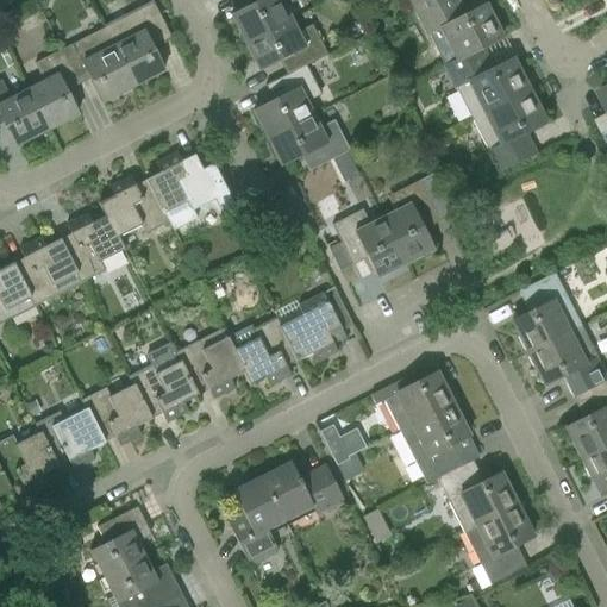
[(37,0),(42,10),(49,7),(51,0),(37,0)]
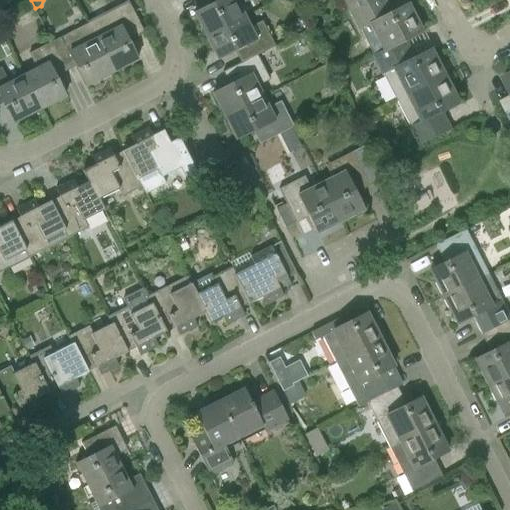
[(211,3),(195,11),(207,35),(246,15),(240,4),(247,0),(217,0),(212,3),(211,3)]
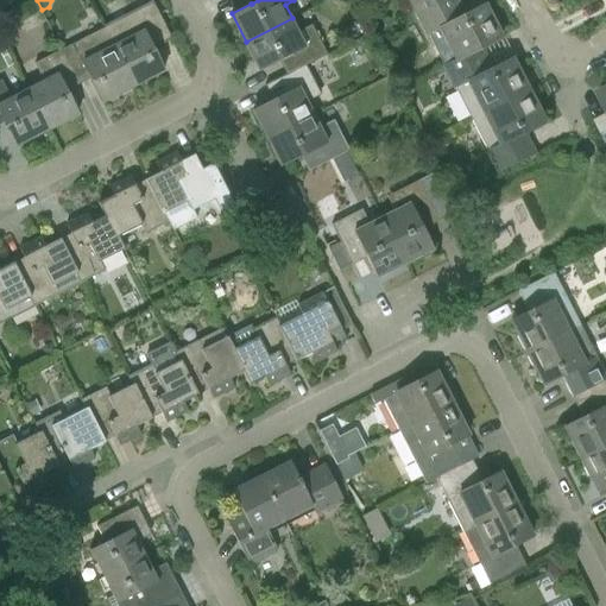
[(412,0),(447,65),(483,46),(504,36),(487,4),(466,14),(459,0),(412,0)]
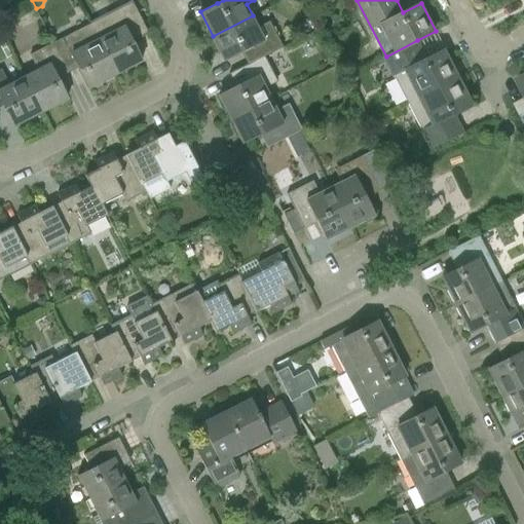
[(115,10),(89,24),(115,73),(118,72),(118,74),(129,68),(128,67),(141,61),(141,62),(142,61),(132,40),(129,36),(147,28),(134,1),(115,10)]
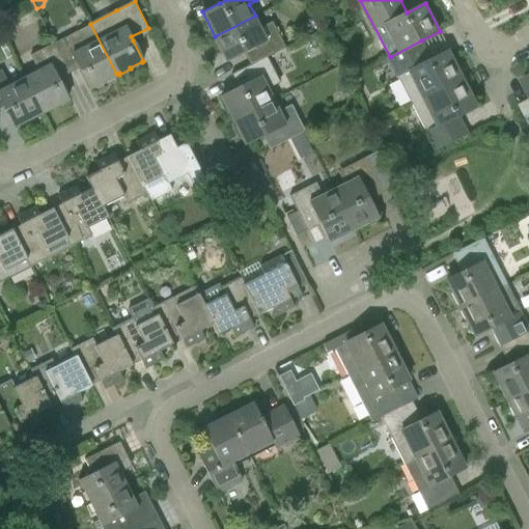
[(245,52),(251,64),(269,55),(269,56),(287,47),(273,20),(261,26),(255,16),(215,36),(228,61),(245,52)]
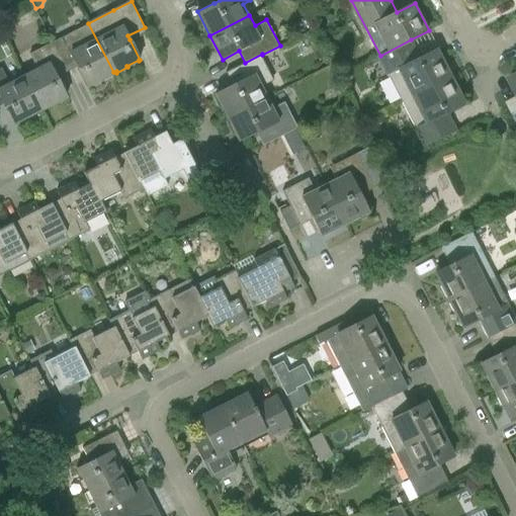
[(88,23),(52,43),(65,68),(76,62),(78,66),(88,86),(89,86),(89,85),(100,79),(101,81),(112,75),(111,73),(113,72),(88,23)]
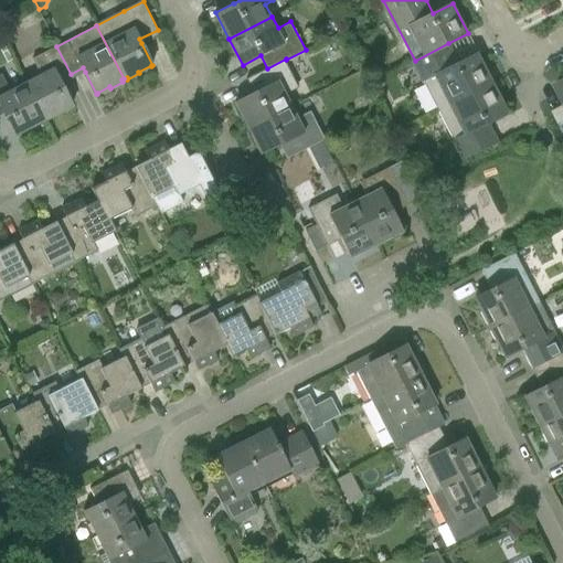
[(415,61),(439,109),(492,83),(477,53),(458,63),(448,43),(415,61)]
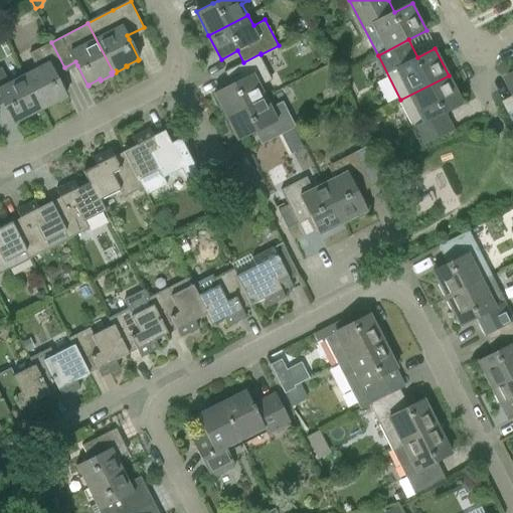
[(39,68),(24,76),(41,109),(43,108),(44,109),(54,104),(53,102),(64,96),(65,97),(66,97),(56,77),(56,76),(54,72),(64,67),(51,42),(31,52),(39,68)]
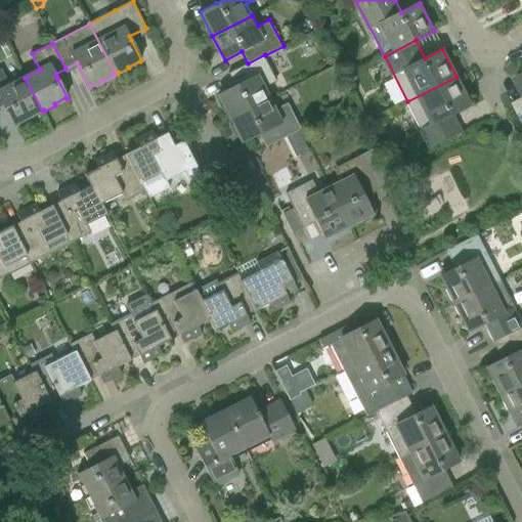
[(234,84),(218,92),(230,117),(270,96),(265,87),(278,81),(265,55),(265,54),(248,63),(235,70),(241,80),(235,83),(234,84)]
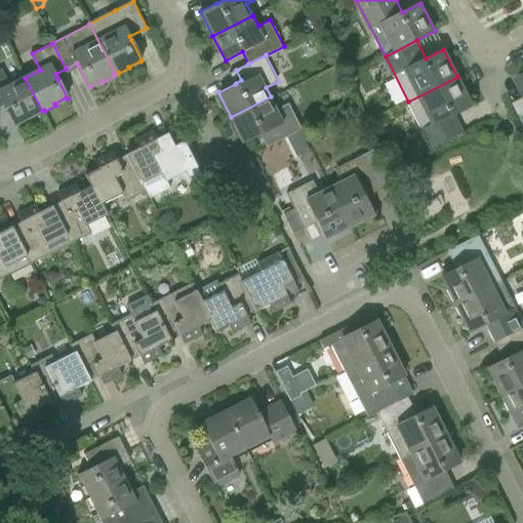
[(0,69),(0,97),(2,97),(6,104),(16,124),(17,124),(17,123),(29,117),(30,119),(40,114),(39,112),(42,111),(25,78),(11,84),(3,68),(0,69)]
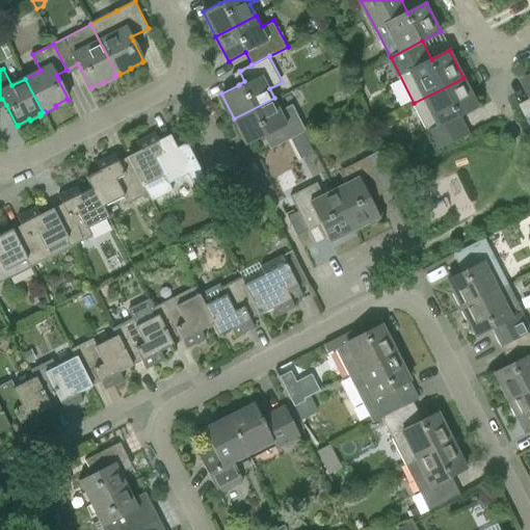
[(464,78),(414,103),(438,149),(469,133),(459,114),(478,105),(464,78)]
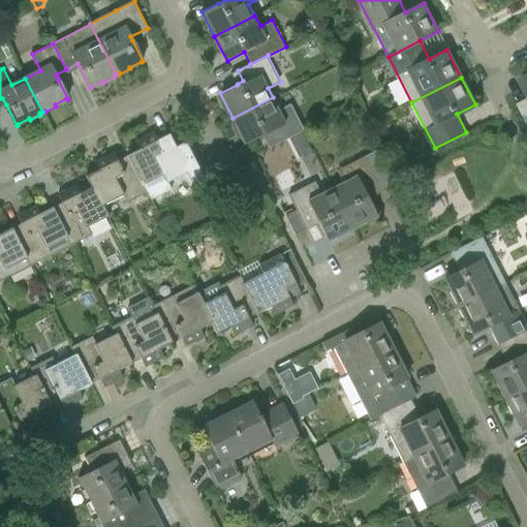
[(273,97),(233,118),(246,143),(262,133),(270,147),(305,128),(291,102),(279,110),(273,97)]
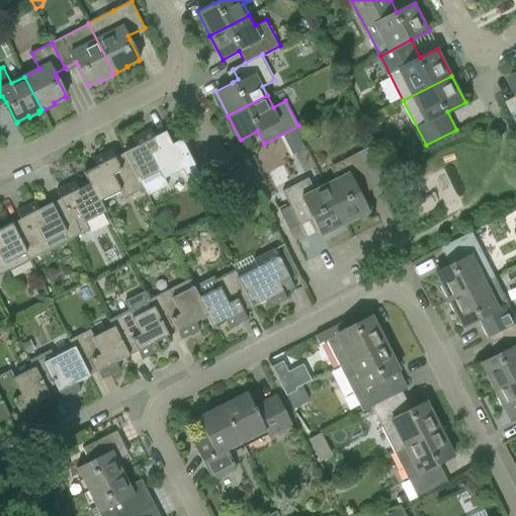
[(189,178),(198,173),(181,139),(173,143),(166,130),(156,136),(152,127),(134,138),(137,145),(125,151),(145,187),(149,195),(168,185),(164,177),(184,167),(189,178)]
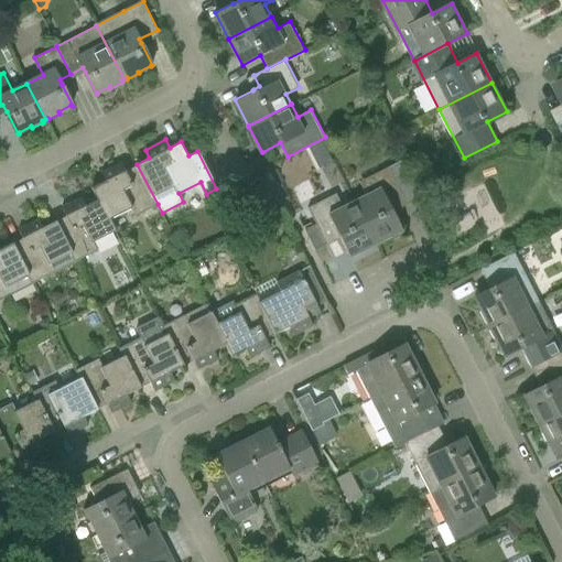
[(93,187),(98,200),(99,198),(109,218),(131,207),(136,215),(158,204),(137,164),(126,170),(122,161),(101,172),(106,180),(93,187)]
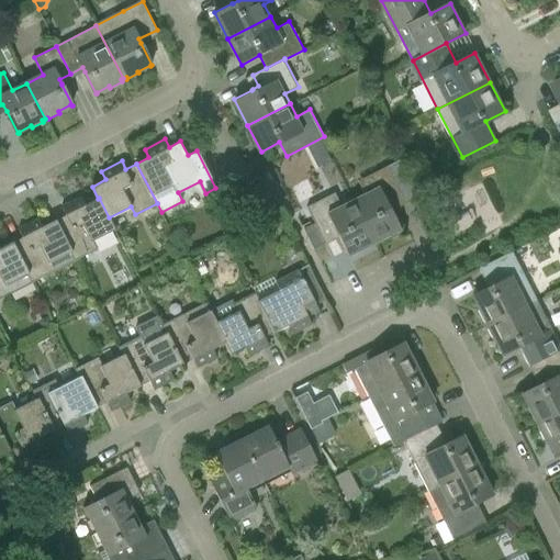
[(366,193),(355,200),(377,242),(402,228),(393,210),(405,203),(387,166),(359,180),(366,193)]
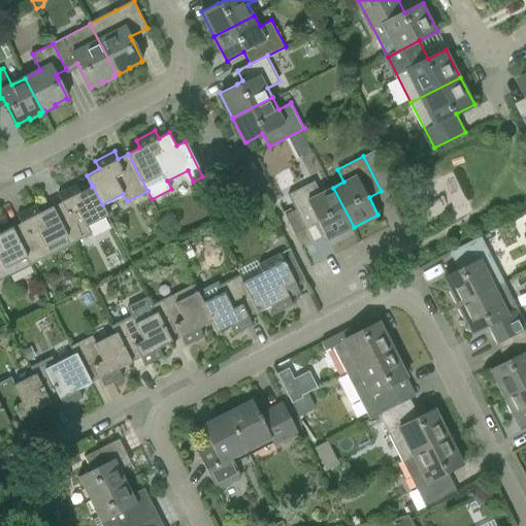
[(409,178),(402,166),(402,164),(386,172),(393,187),(409,178)]
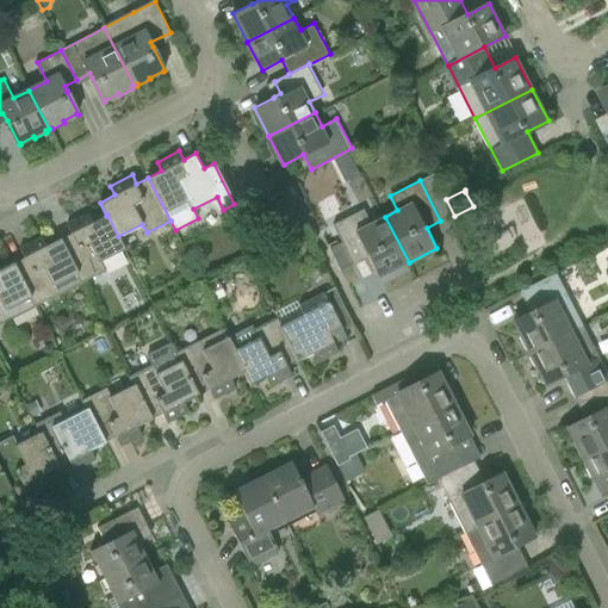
[(409,262),(385,217),(372,223),(365,209),(334,224),(355,265),(370,256),(380,277),(409,262)]
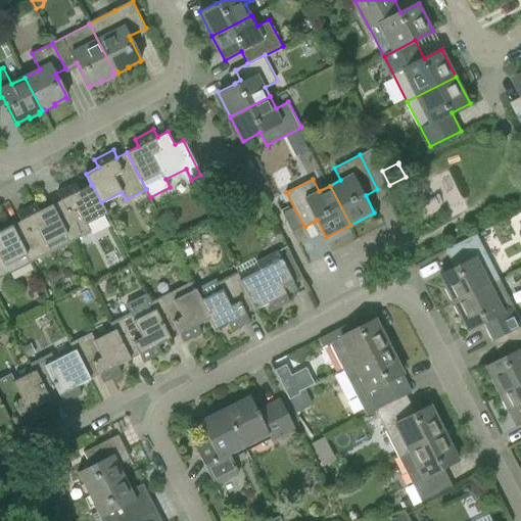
[(62,199),(53,204),(72,241),(92,231),(88,224),(107,214),(101,202),(92,184),(91,185),(81,190),(77,182),(58,191),(62,199)]
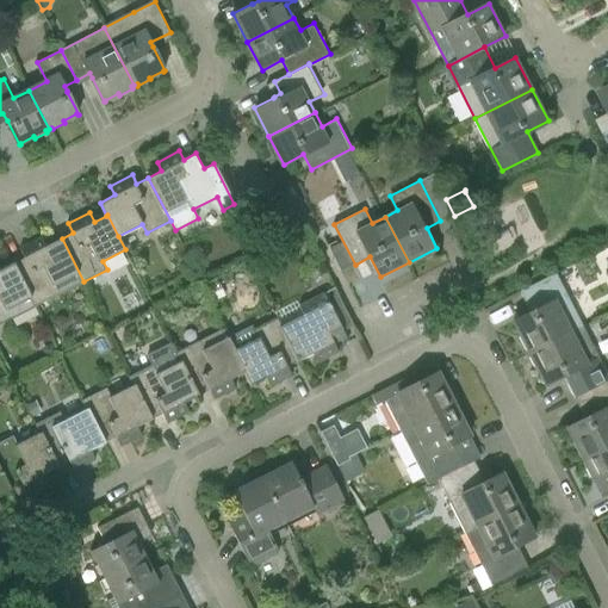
[(25,255),(14,261),(37,305),(60,293),(84,281),(79,273),(62,239),(47,246),(43,236),(30,242),(22,247),(25,255)]
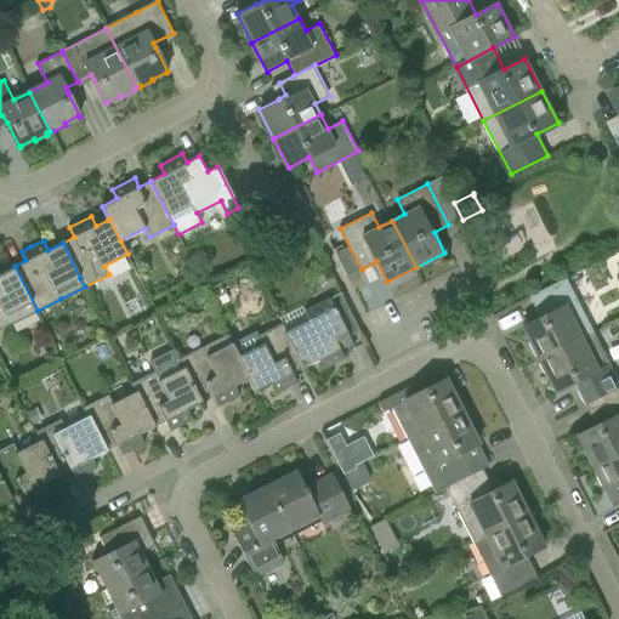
[(268,257),(255,263),(261,276),(274,270),(268,257)]
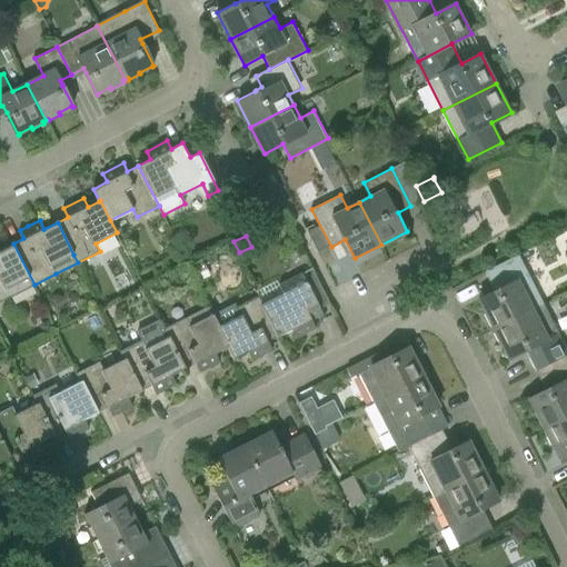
[(0,301),(35,285),(13,244),(0,250),(0,301)]
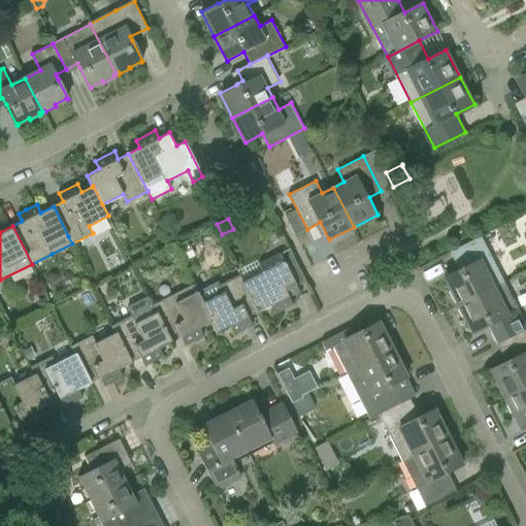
[(446,277),(460,305),(506,282),(483,235),(451,251),(461,269),(446,277)]
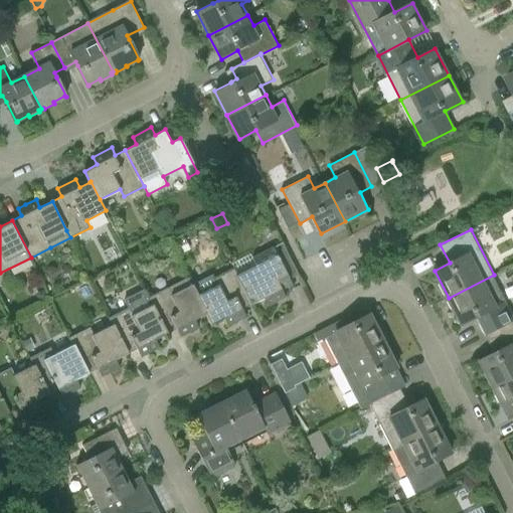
[(185,238),(174,243),(180,253),(190,248),(185,238)]
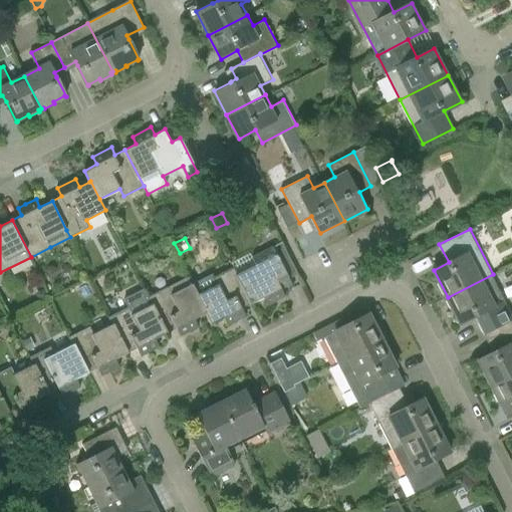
[(257,264),(238,274),(252,304),(265,297),(268,305),(286,296),(282,288),(293,283),(290,278),(299,274),(283,242),(254,257),(257,264)]
